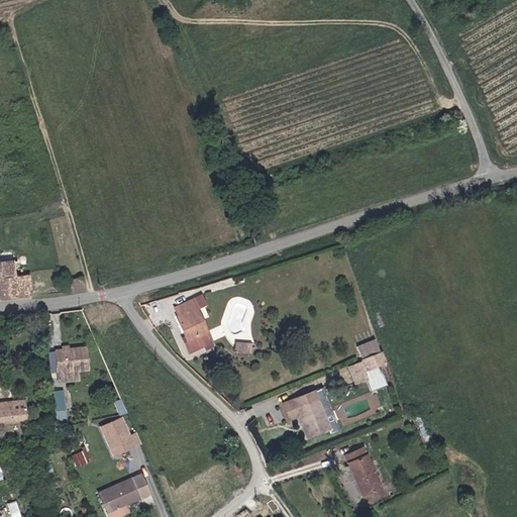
[(15,276),(15,259),(0,260),(0,278),(1,278),(15,276)]
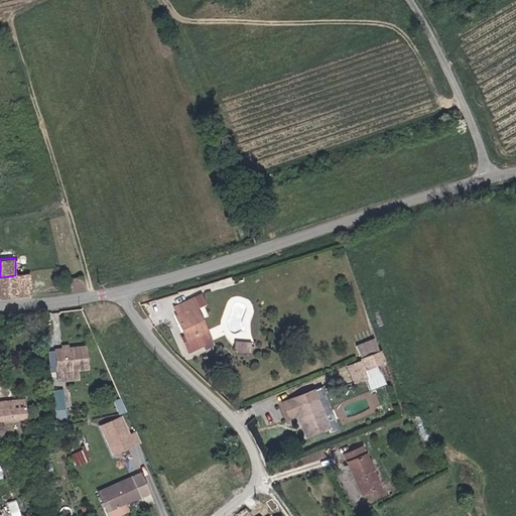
[(3,296),(33,294),(31,273),(15,275),(1,277),(3,296)]
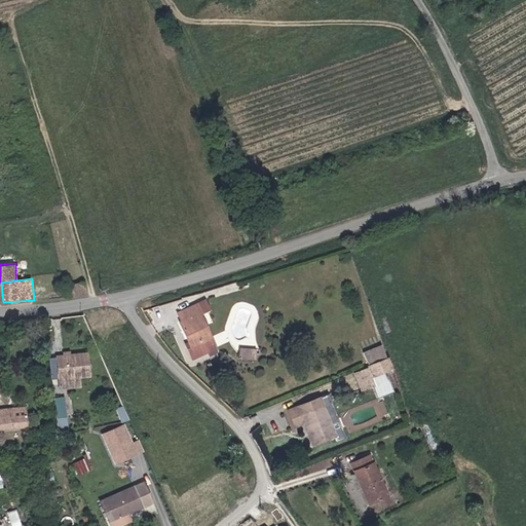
[(70,297),(88,294),(86,282),(68,286),(70,297)]
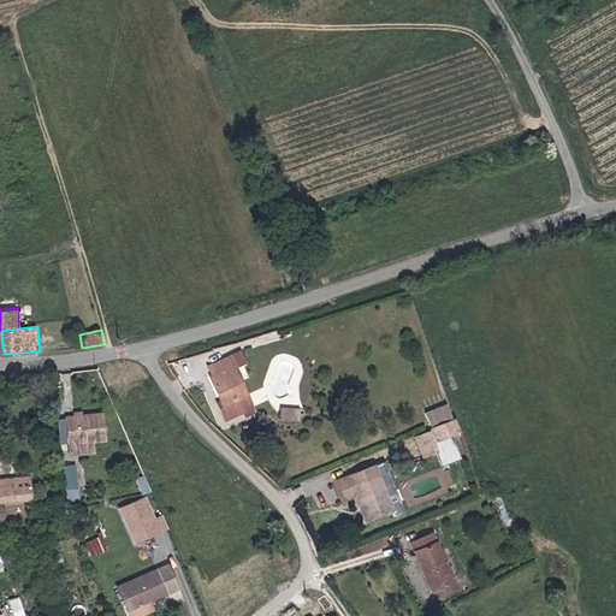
[(220,407),(225,419),(254,407),(249,396),(237,366),(247,362),(242,351),(212,363),(217,374),(213,375),(224,404),(220,407)]
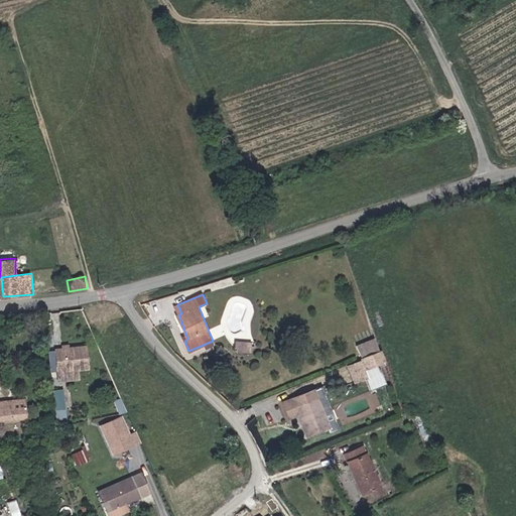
[(384,362),(375,338),(357,345),(363,359),(347,365),(354,383),(367,378),(370,377),(366,368),(380,363),(384,362)]
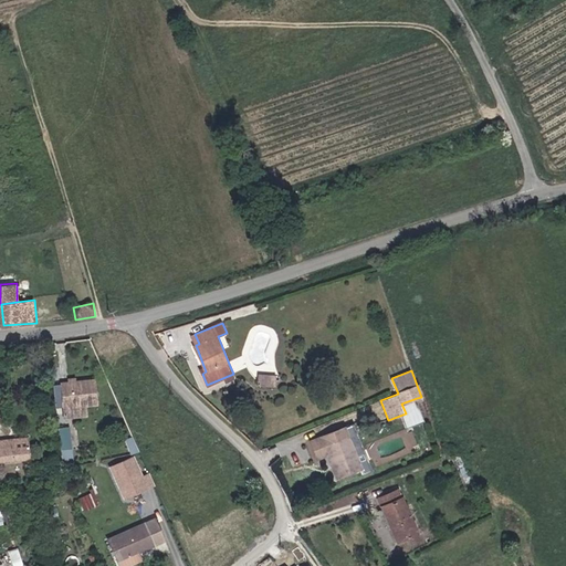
[(279,375),(264,375),(263,384),(278,385),(279,375)]
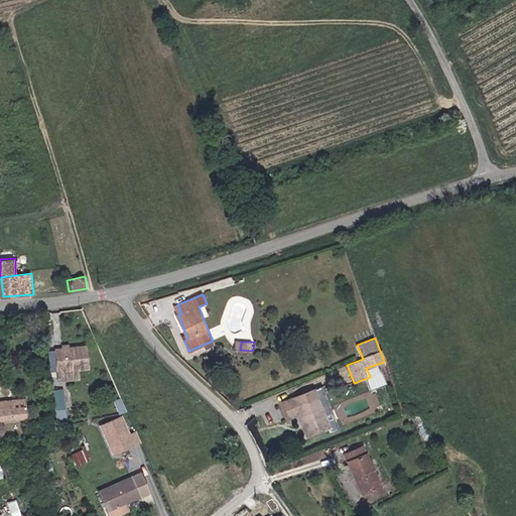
[(87,346),(58,347),(60,379),(80,378),(79,368),(89,367),(87,346)]
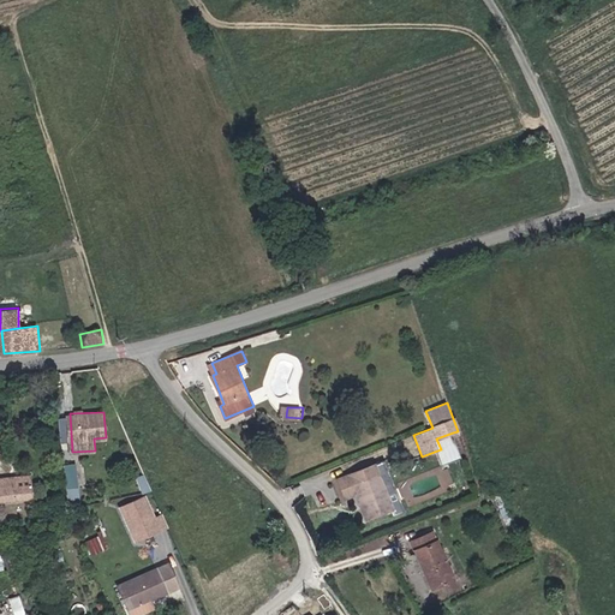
[(461,458),(453,433),(436,439),(441,449),(437,451),(443,465),(461,458)]
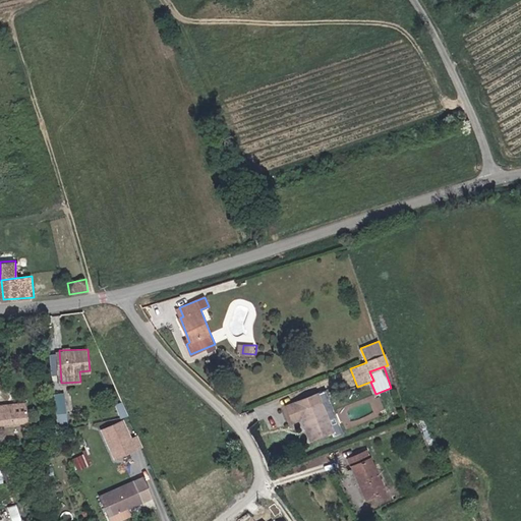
[(327,390),(285,405),(291,421),(302,416),(310,439),(329,431),(335,429),(324,401),(330,399),(327,390)]
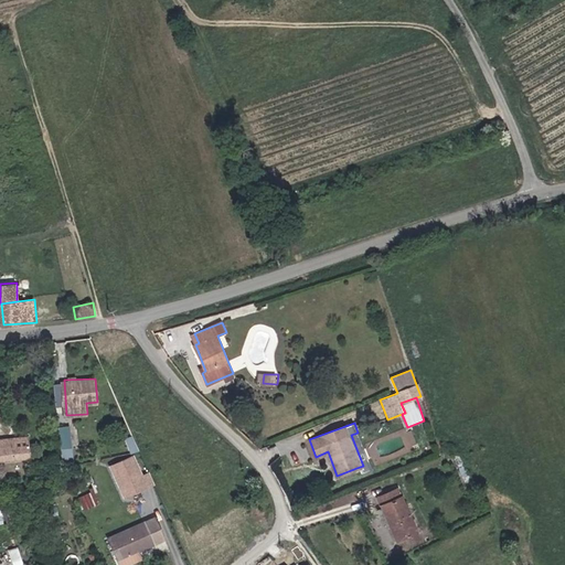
[(66,425),(59,426),(63,457),(72,456),(66,425)]
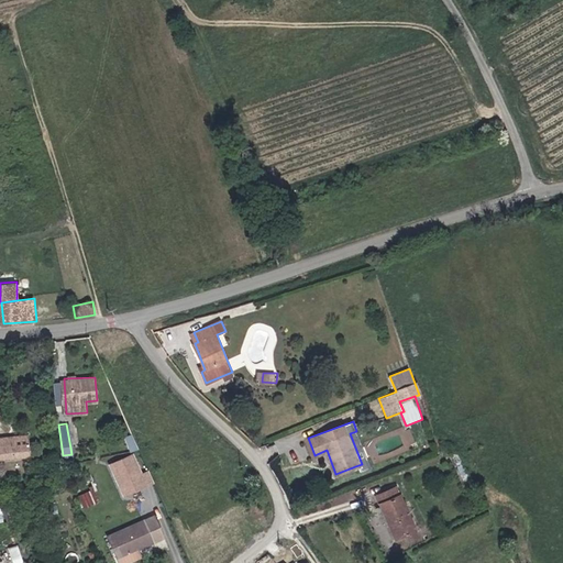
[(29,435),(0,437),(0,459),(30,457),(29,435)]
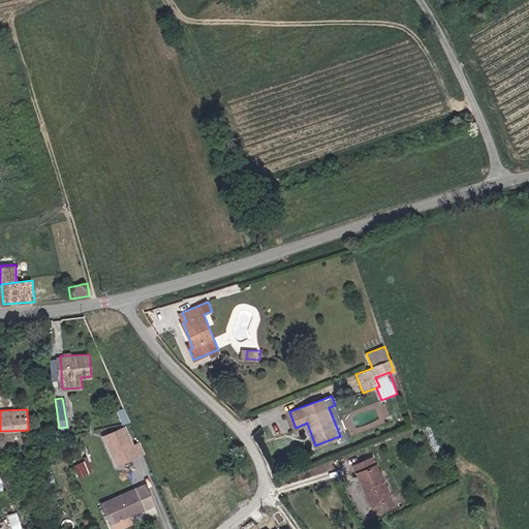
[(123,427),(105,435),(119,464),(136,456),(123,427)]
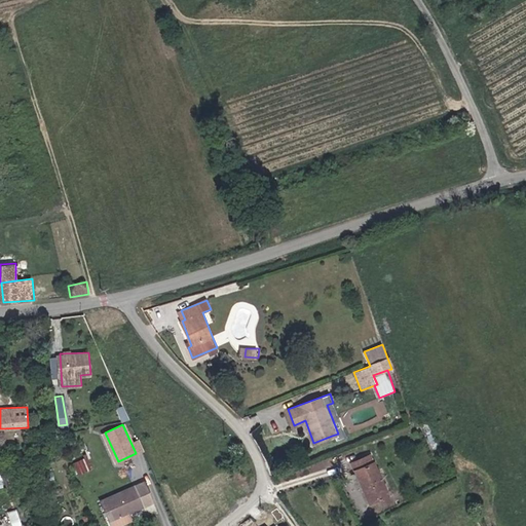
[(368,505),(388,498),(373,456),(352,463),(368,505)]
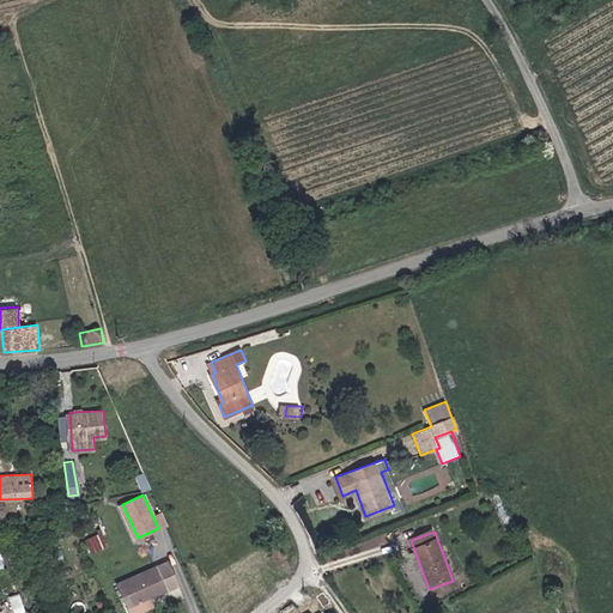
[(92,551),(107,546),(102,533),(89,538),(92,551)]
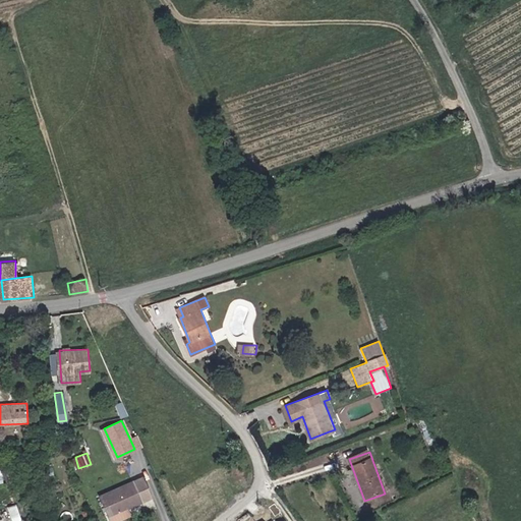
[(100,496),(110,517),(141,502),(130,480),(100,496)]
